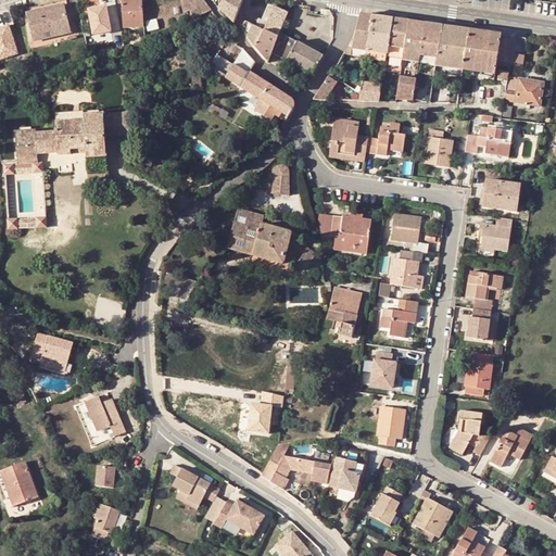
[(65,4),(63,0),(26,10),(27,14),(65,4)]
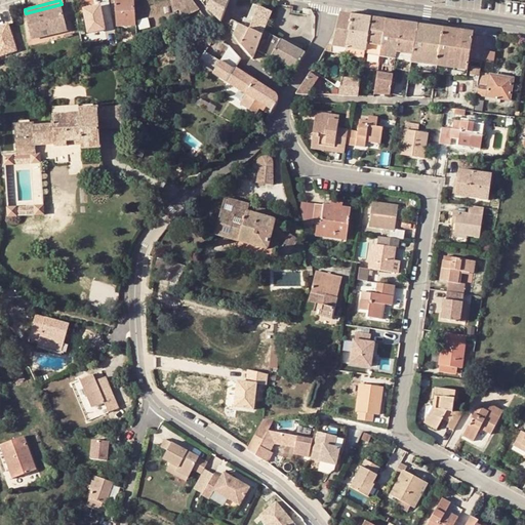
[(136,26),(134,0),(115,0),(118,27),(136,26)]
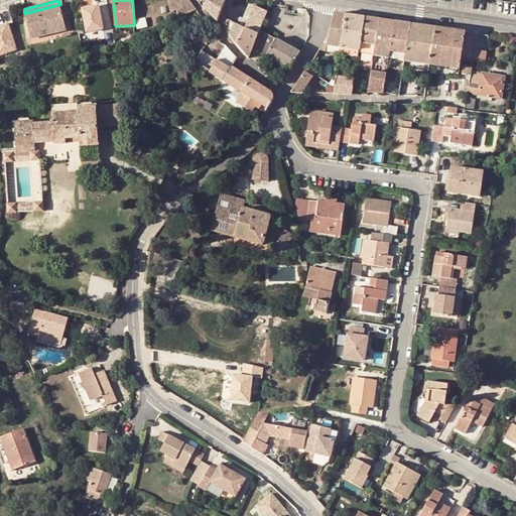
[(180,16),(197,10),(194,6),(188,0),(166,0),(171,18),(179,15),(180,16)]
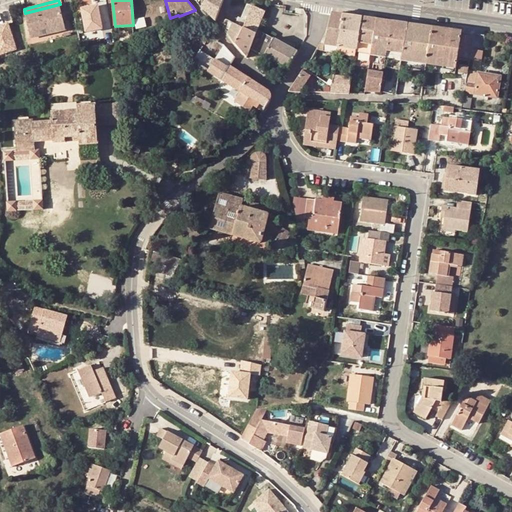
[(195,0),(201,8),(206,0),(195,0)]
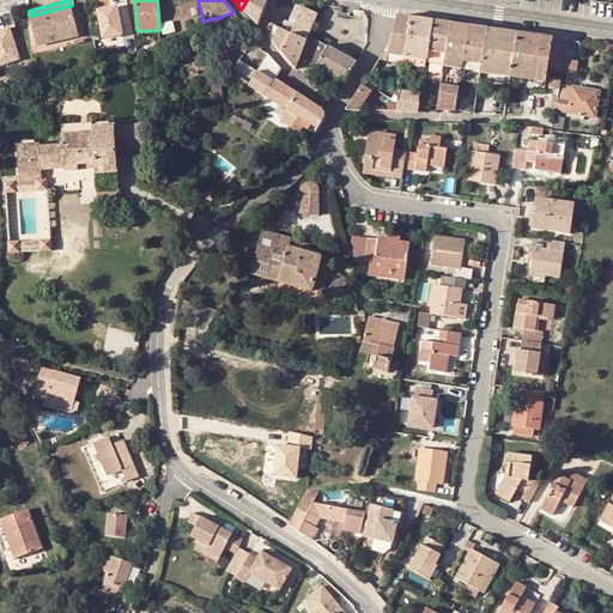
[(247,0),(241,10),(258,26),(268,0),(247,0)]
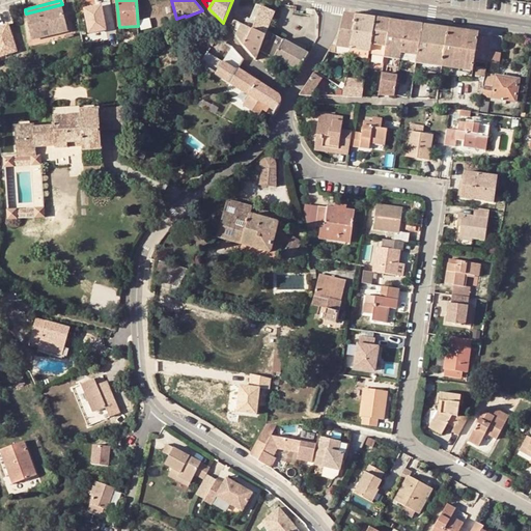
[(33,42),(70,33),(62,4),(26,14),(33,42)]
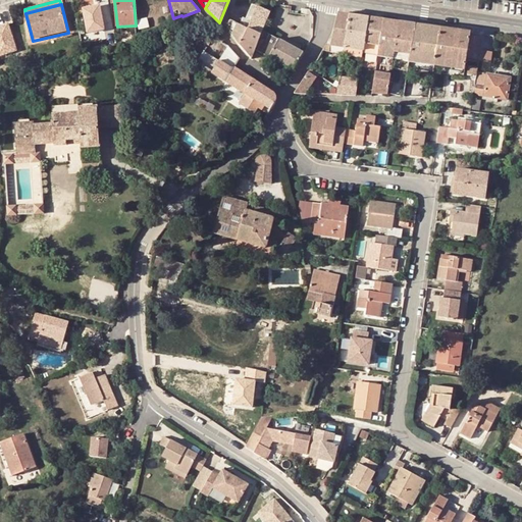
[(100,6),(84,8),(88,33),(104,30),(100,6)]
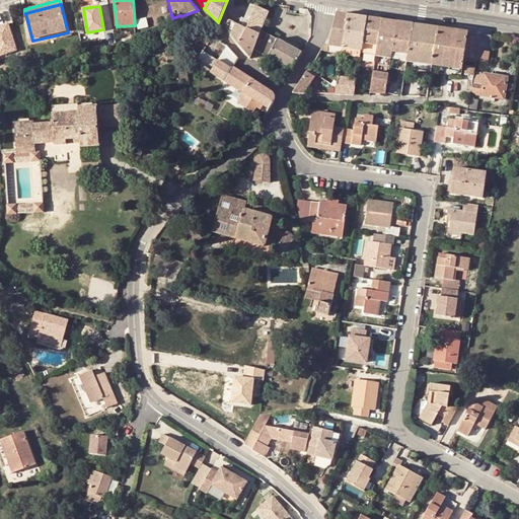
[(246,29),(258,34),(261,30),(269,12),(262,9),(254,6),(247,23),(248,23),(246,29)]
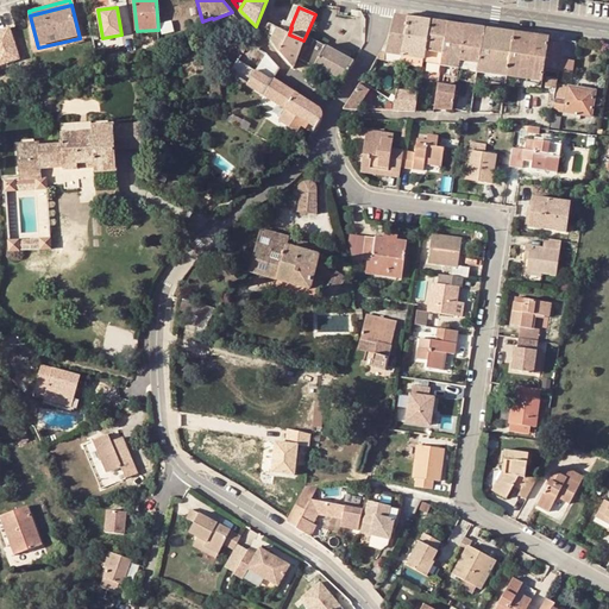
[(385,54),(402,56),(408,18),(395,17),(389,41),(385,52),(385,54)]
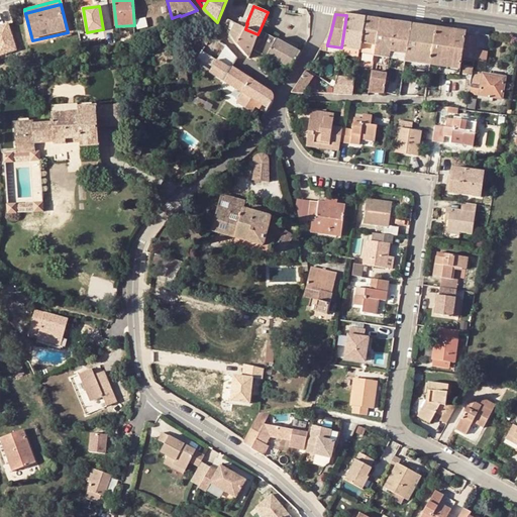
[(366,18),(346,15),(341,47),(360,50),(362,43),(366,18)]
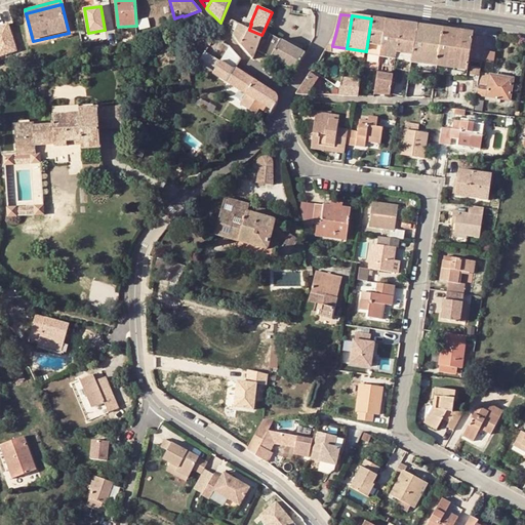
[(366,51),(365,53),(380,56),(381,47),(386,21),(371,18),(367,44),(366,51)]
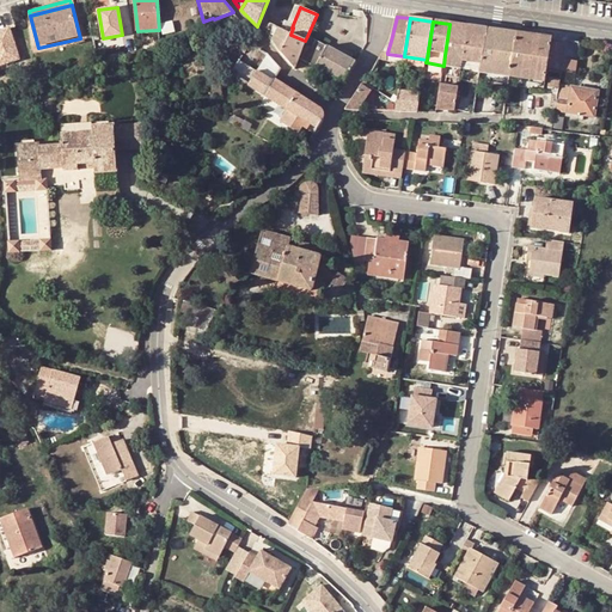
[(291,35),(270,24),(267,34),(282,55),(294,69),(299,57),(305,41),(291,35)]
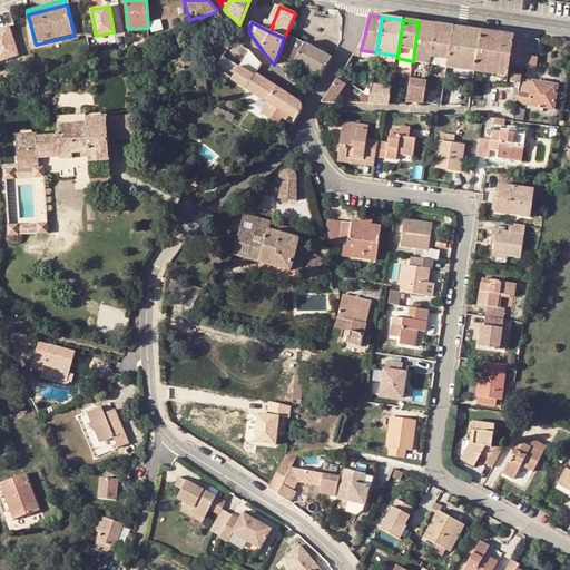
[(419,22),(414,51),(413,61),(430,65),(431,57),(435,25),(419,22)]
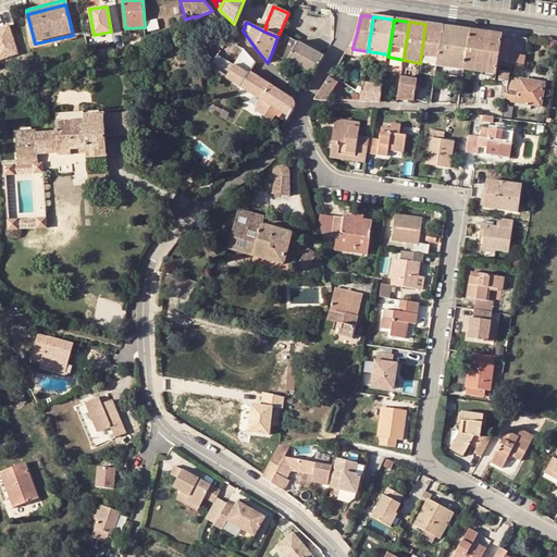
[(444,27),(425,24),(421,56),(438,59),(444,27)]
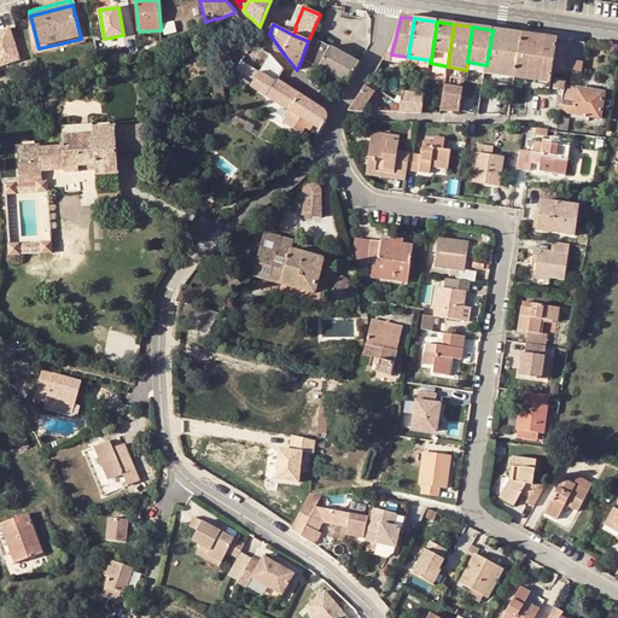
[(10,29),(0,31),(0,65),(19,60),(10,29)]
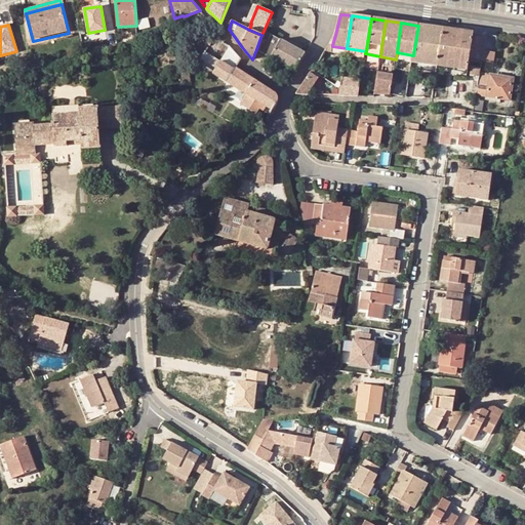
[(418,26),(413,55),(412,62),(412,63),(437,67),(443,29),(418,26)]
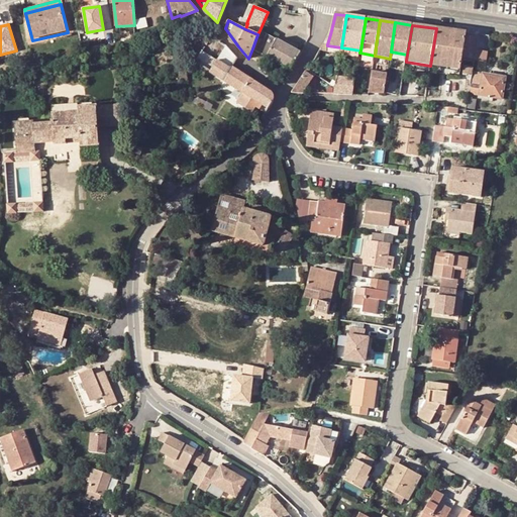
[(462,60),(474,61),(475,55),(479,34),(467,32),(436,28),(430,66),(460,70),(462,60)]
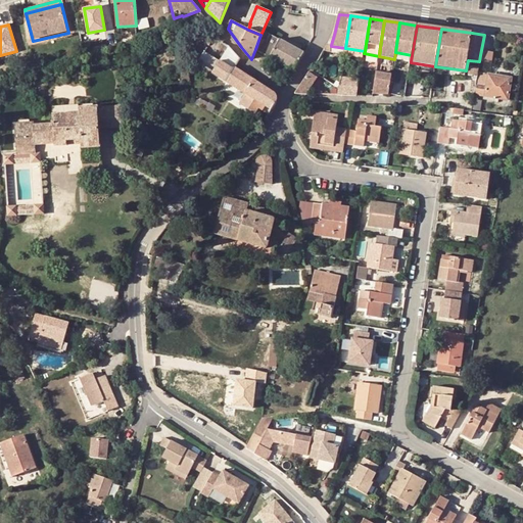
[(267,32),(257,51),(294,68),(303,49),(267,32)]
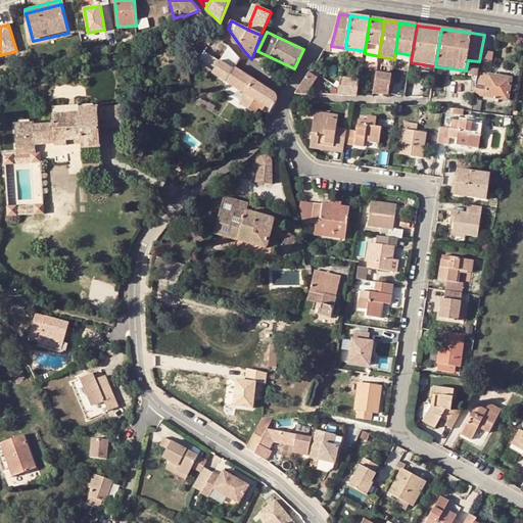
[(484,35),(480,55),(479,61),(490,63),(494,37),(484,35)]
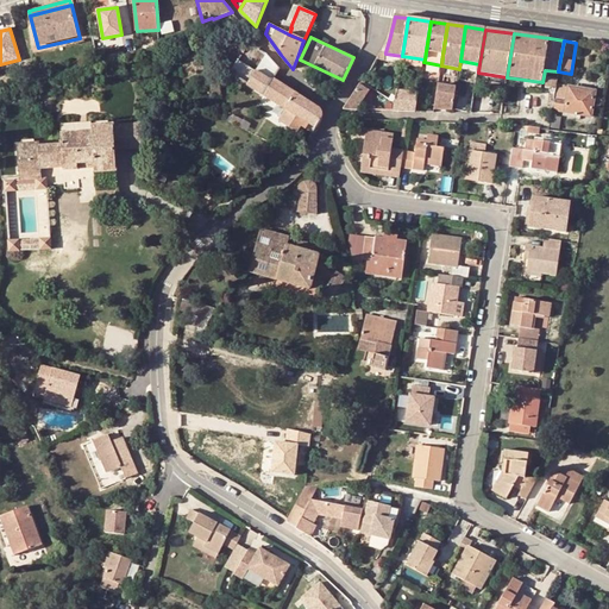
[(250,85),(288,110),(305,120),(311,124),(318,129),(321,118),(316,107),(274,80),(281,69),(268,55),(258,70),(250,85)]
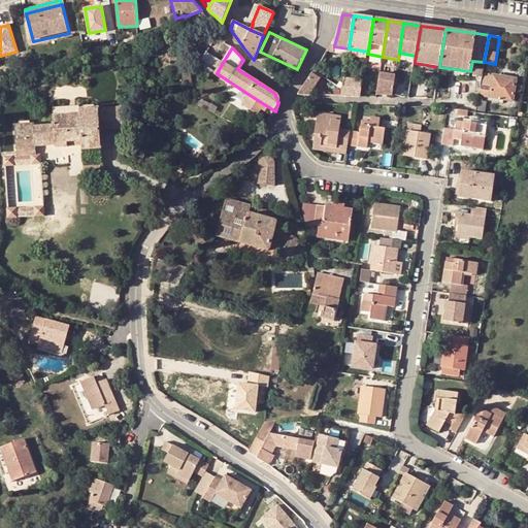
[(200,63),(217,73),(224,61),(206,51),(200,63)]
